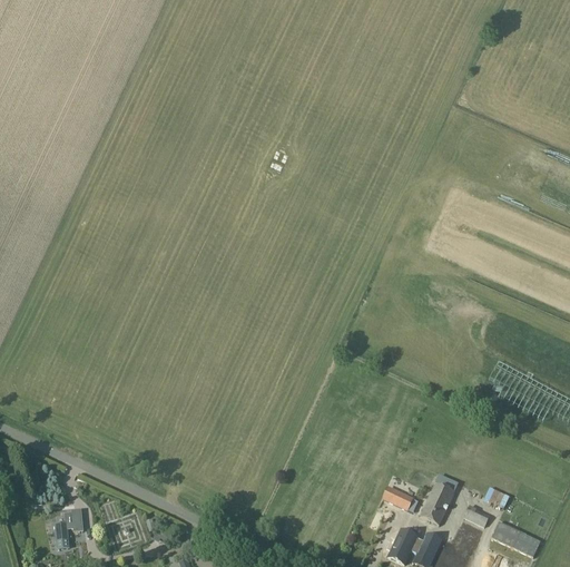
[(440,184),(443,176),(436,174),(433,182),(440,184)]
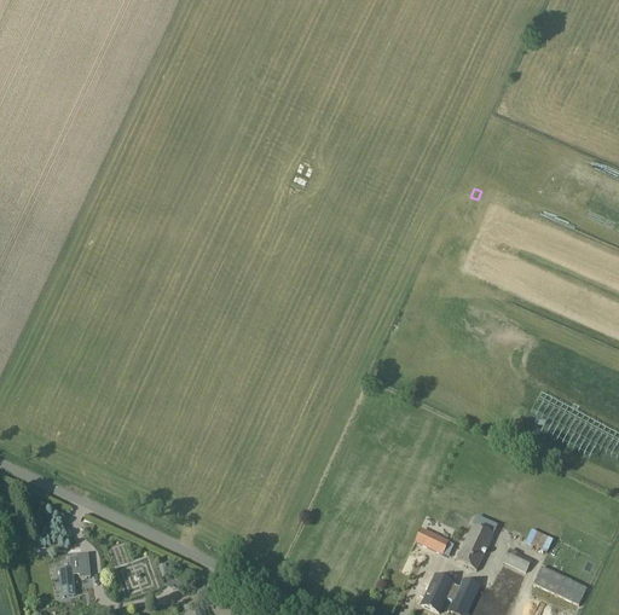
[(518,521),(525,504),(519,502),(512,518),(518,521)]
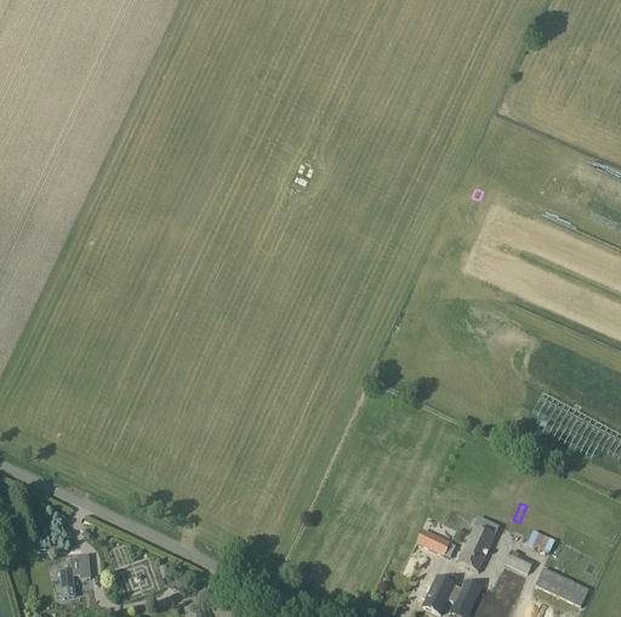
[(461,552),(454,548),(451,554),(459,558),(456,561),(478,571),(495,533),(474,524),(461,552)]
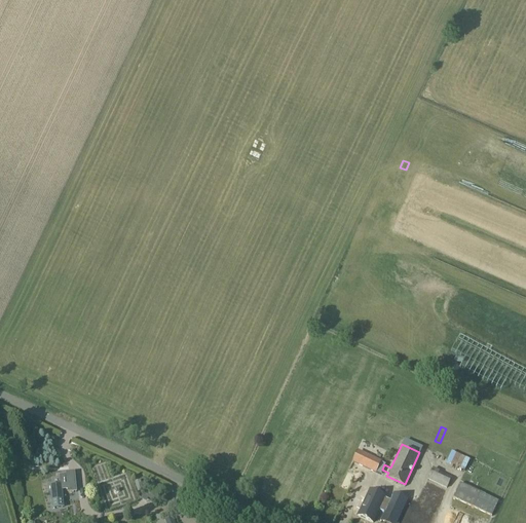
[(380,473),(382,470),(384,464),(385,461),(372,455),(367,465),(380,473)]
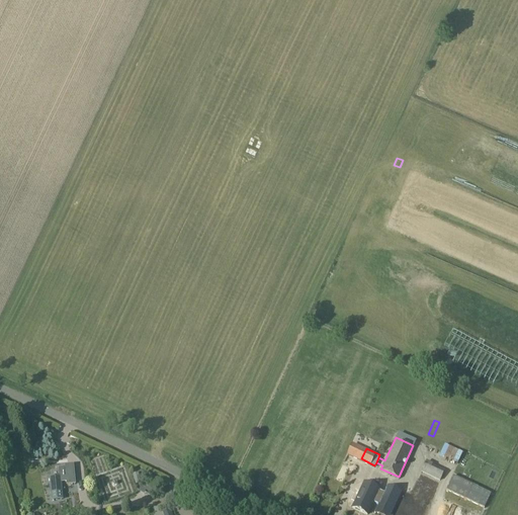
[(440,477),(444,468),(425,459),(421,468),(420,470),(439,479),(440,477)]
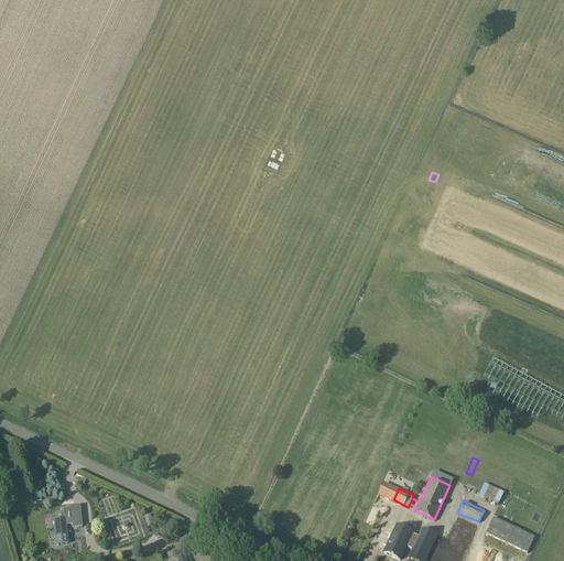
[(67,541),(65,522),(72,522),(73,525),(82,525),(79,504),(71,505),(71,507),(64,508),(65,517),(54,518),(56,542),(67,541)]
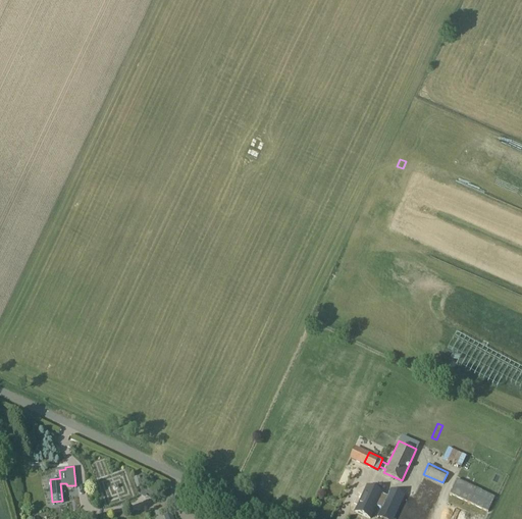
[(103,499),(116,495),(108,470),(95,474),(103,499)]
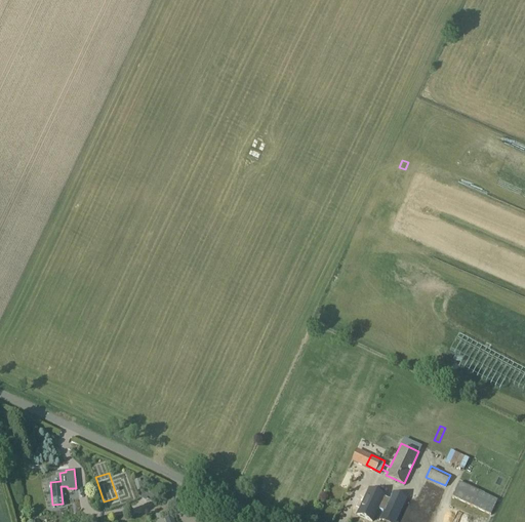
[(490,512),(497,497),(459,479),(452,494),(490,512)]
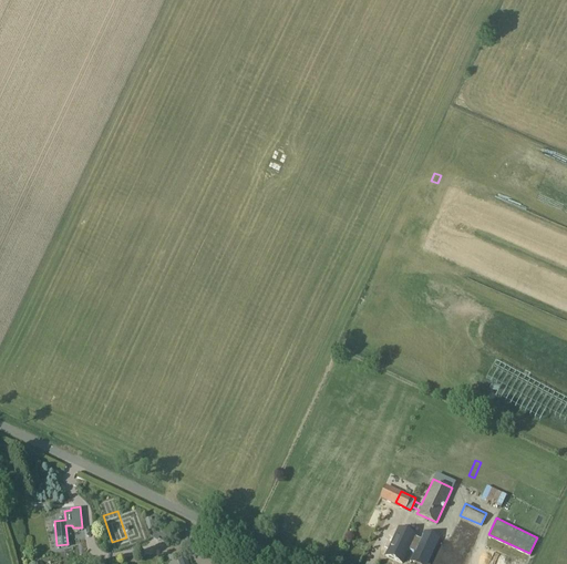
[(398,525),(385,553),(402,561),(414,534),(398,525)]
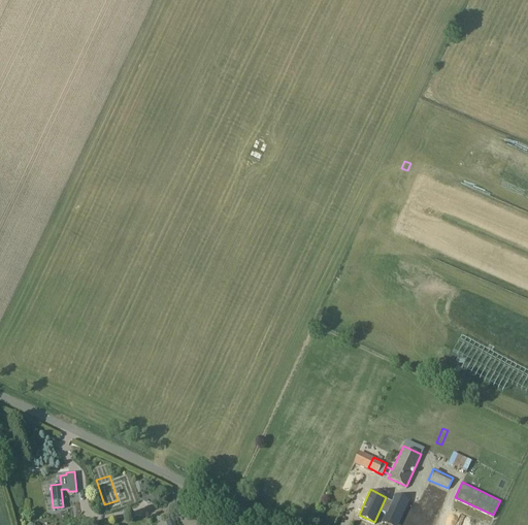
[(460,507),(453,503),(450,511),(457,515),(460,507)]
